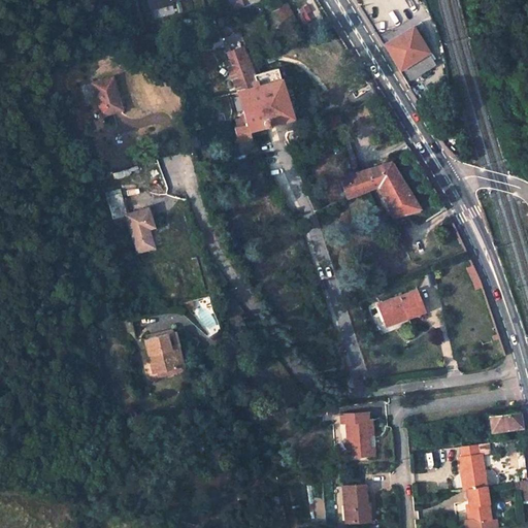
[(187,0),(143,0),(146,12),(159,9),(158,5),(168,4),(187,0)]
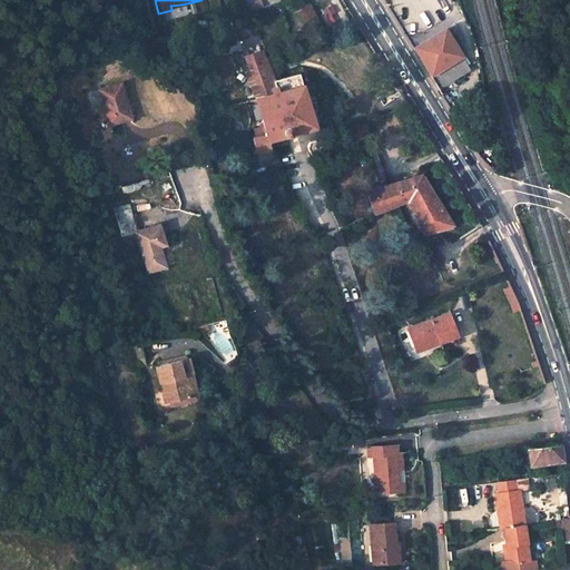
[(261,1),(246,5),(248,11),(263,7),(261,1)]
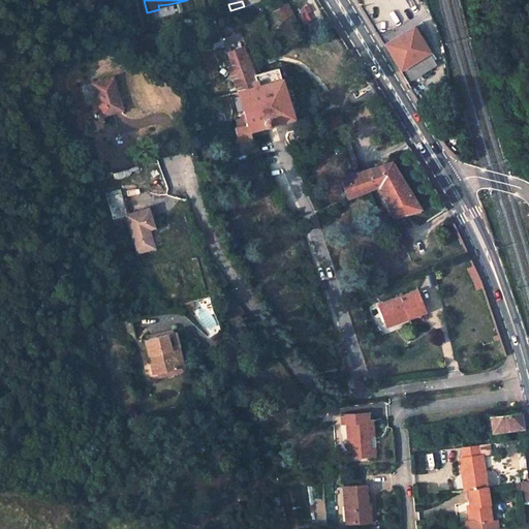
[(415,32),(432,58),(434,54),(424,26),(415,32)]
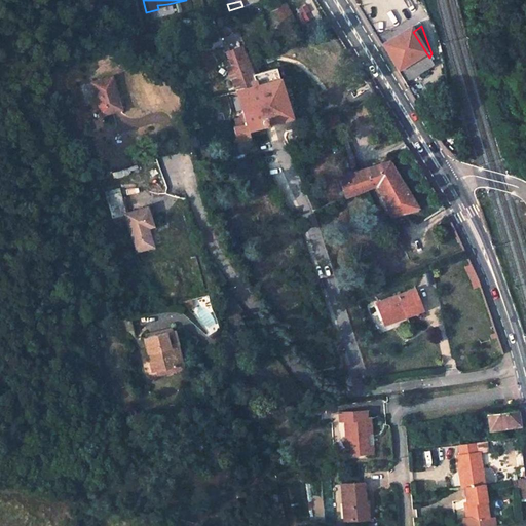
[(429,58),(413,32),(385,49),(408,85),(436,68),(429,58)]
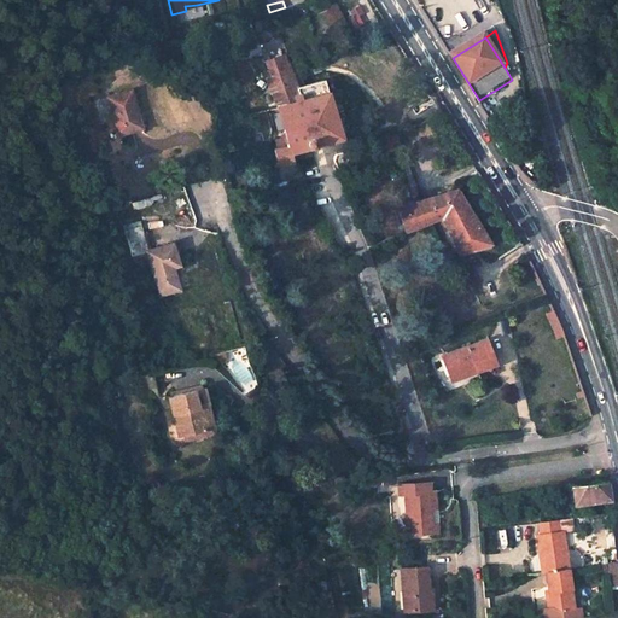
[(297,87),(287,63),(264,73),(278,108),(285,133),(281,134),(283,138),(275,140),(278,147),(275,149),(279,165),(293,162),(291,155),(343,139),(324,79),(297,87)]
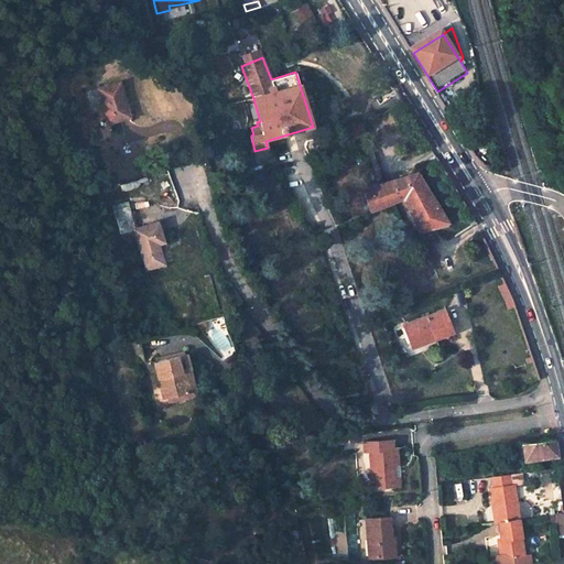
[(130,117),(119,80),(98,88),(108,123),(130,117)]
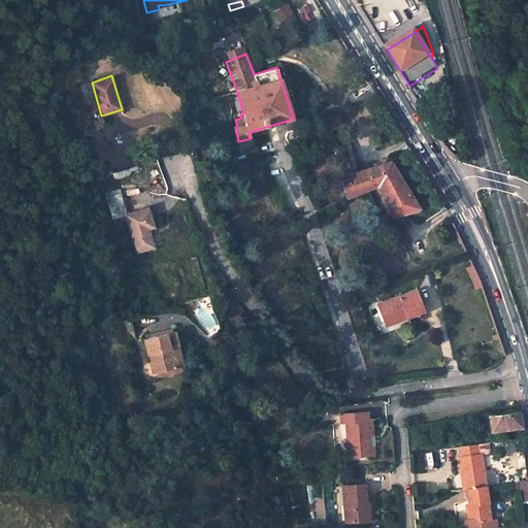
[(324,120),(327,131),(342,125),(338,114),(324,120)]
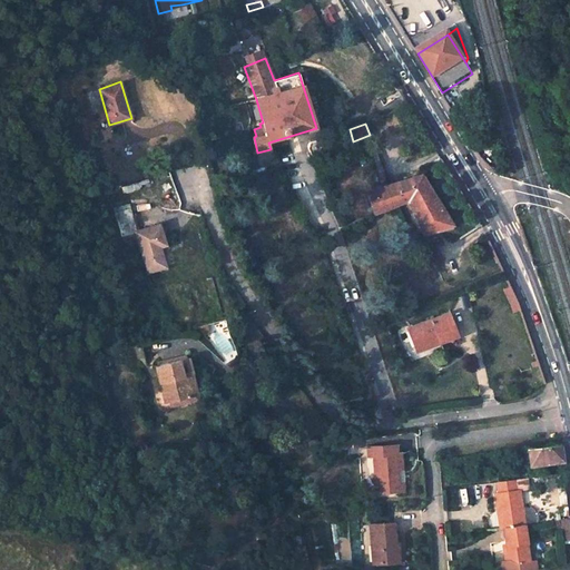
[(321,138),(310,141),(307,148),(313,158),(318,150),(321,148),(321,138)]
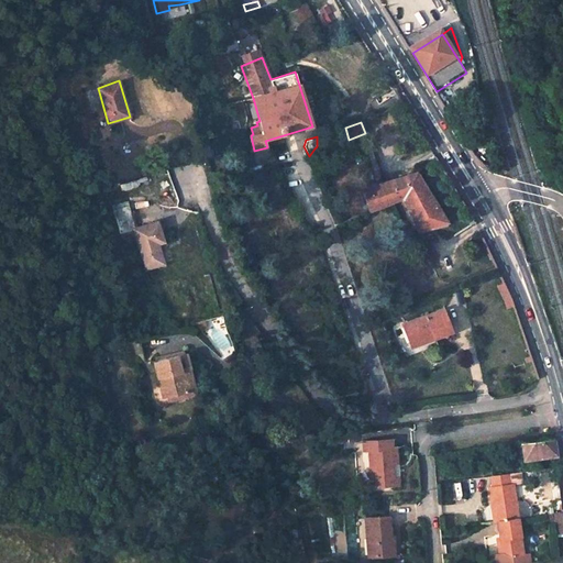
[(446,221),(416,172),(362,189),(370,211),(403,198),(417,230),(446,221)]
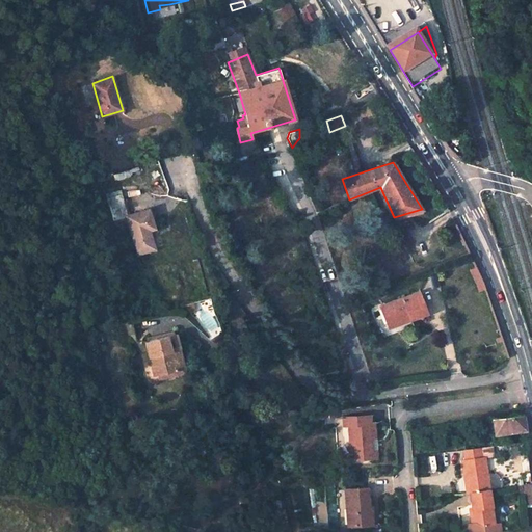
[(128,216),(123,201),(108,205),(113,220),(127,216),(138,254),(155,248),(150,234),(148,235),(145,231),(155,229),(149,210),(128,216)]
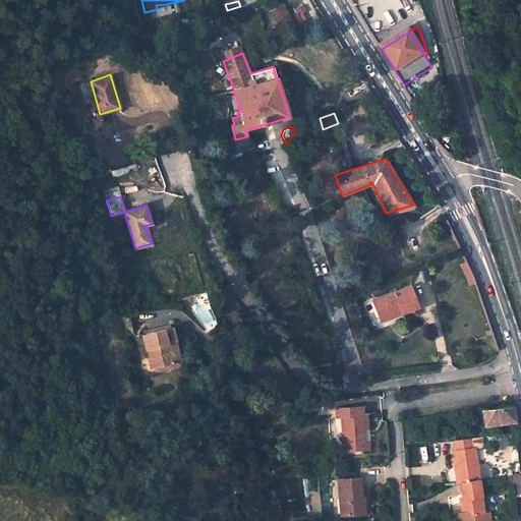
[(474,278),(467,262),(461,265),(468,279),(474,278)]
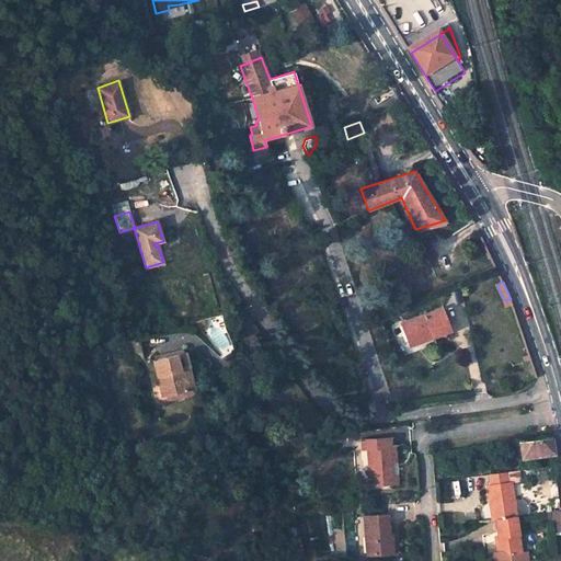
[(421,319),(442,310),(441,307),(419,316),(421,319)]
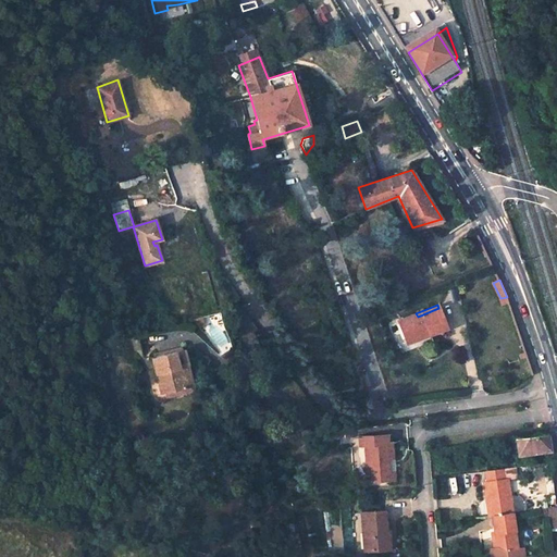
[(416,313),(398,320),(406,339),(423,333),(424,336),(446,327),(438,308),(418,317),(416,313)]
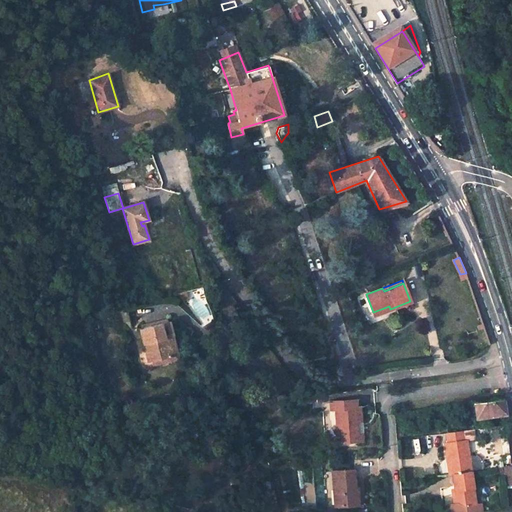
[(389,306),(373,312),(374,315),(390,309),(389,306)]
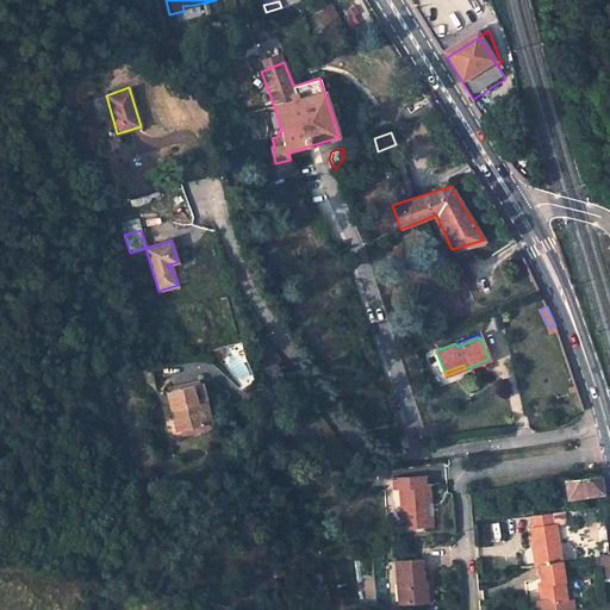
[(205,402),(200,383),(166,392),(175,431),(179,431),(203,424),(197,404),(205,402)]
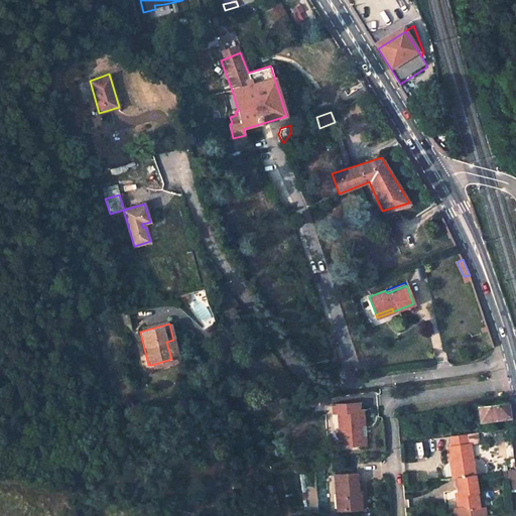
[(151,365),(153,369),(179,362),(173,340),(166,342),(171,359),(151,365)]
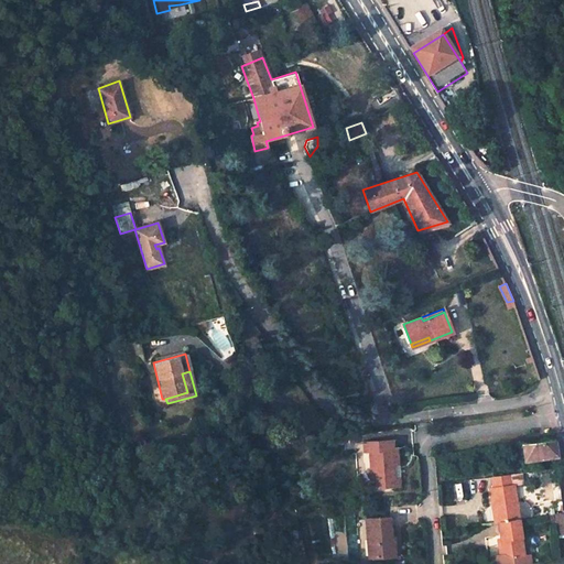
[(554,438),(523,443),(525,459),(556,455),(555,448),(554,438)]
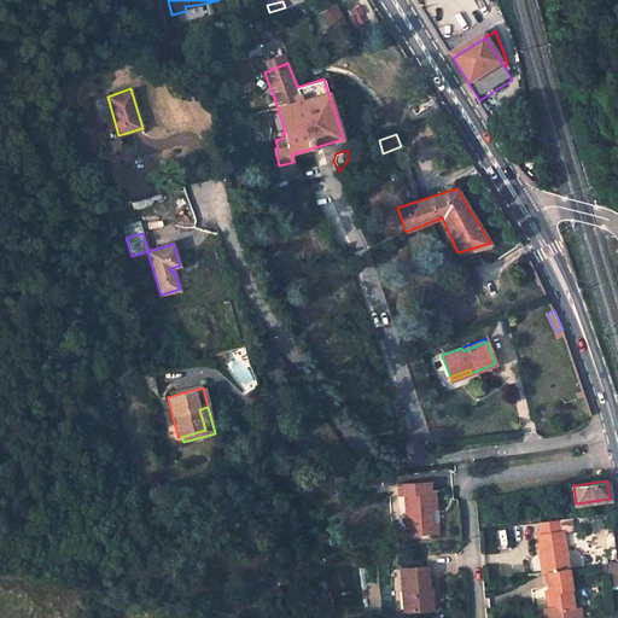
[(427,483),(397,485),(398,495),(404,494),(408,532),(427,531),(426,524),(431,524),(429,493),(427,483)]
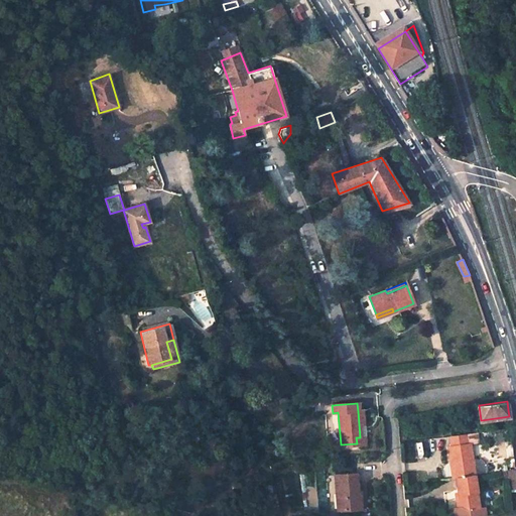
[(357,443),(366,442),(363,410),(358,411),(360,437),(356,437),(357,443)]
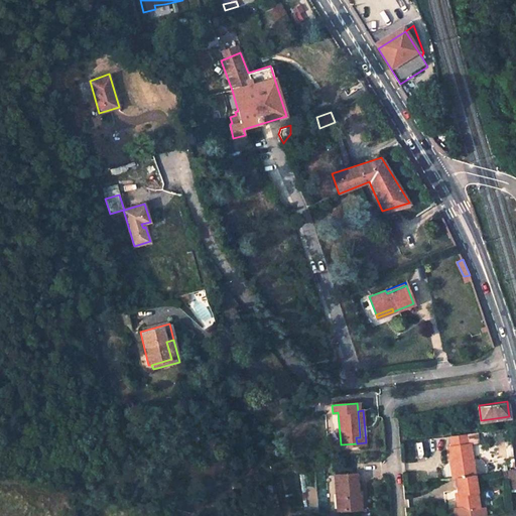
[(474,473),(470,441),(466,442),(464,432),(447,434),(449,445),(446,445),(449,462),(453,461),(456,476),(474,473)]
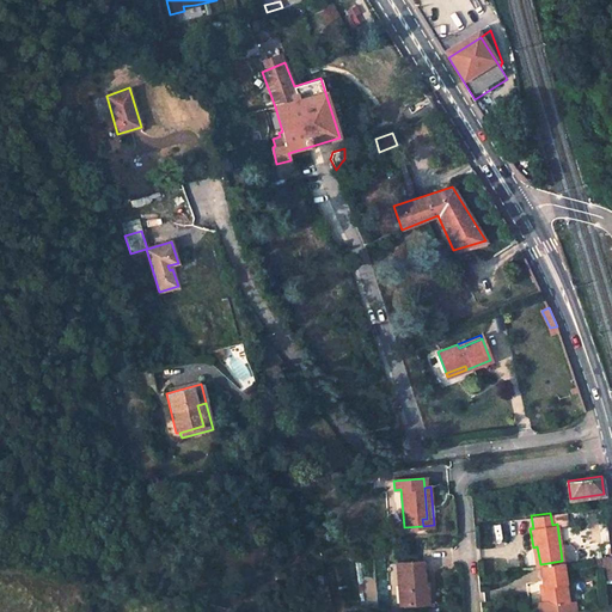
[(564,561),(586,558),(585,545),(562,549),(564,561)]
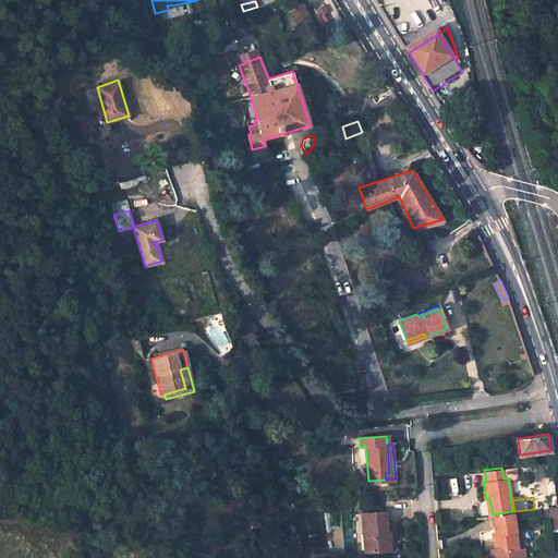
[(384,511),(361,513),(364,552),(386,550),(384,532),(386,532),(384,511)]
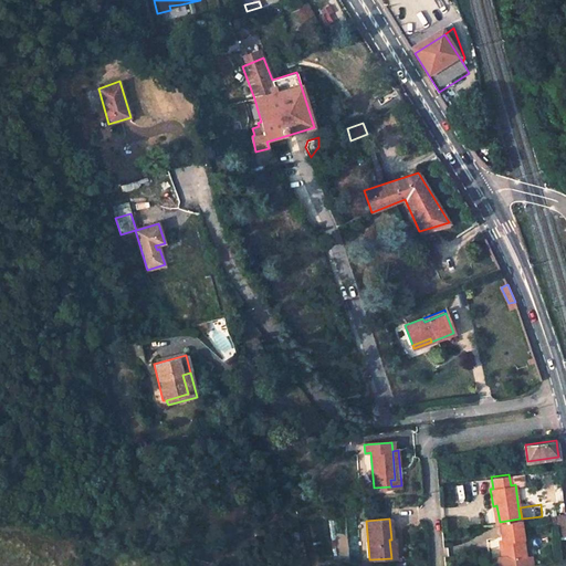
[(503,541),(505,559),(525,557),(520,519),(500,522),(503,541)]
